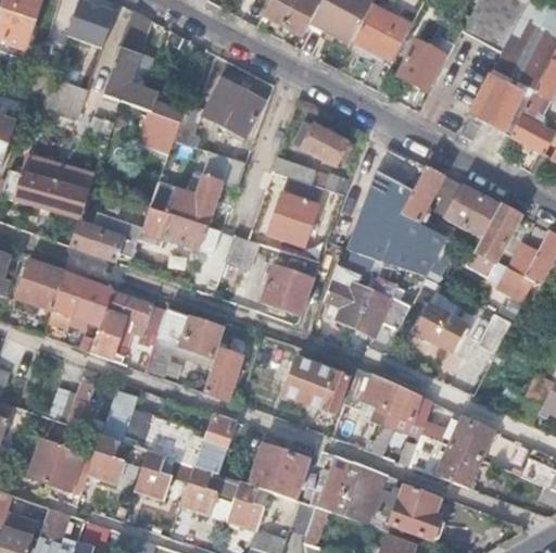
[(1,0),(0,4),(0,39),(25,48),(40,0),(1,0)]
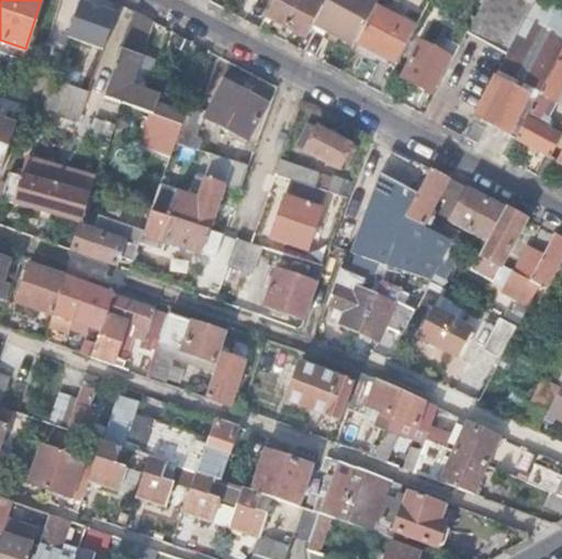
[(105,45),(120,3),(110,0),(79,0),(69,33),(105,45)]
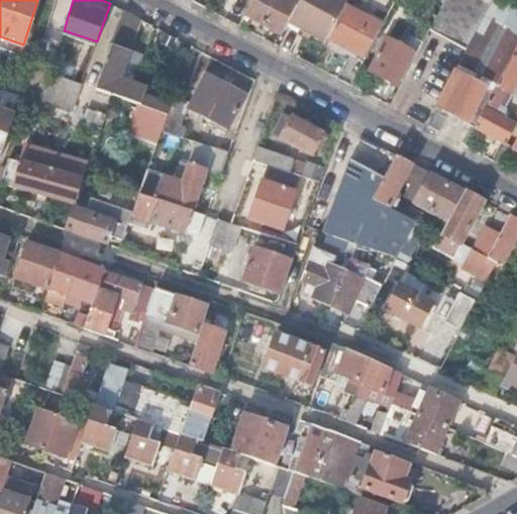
[(249,0),(243,12),(281,32),(287,20),(296,3),(290,0),(249,0)]
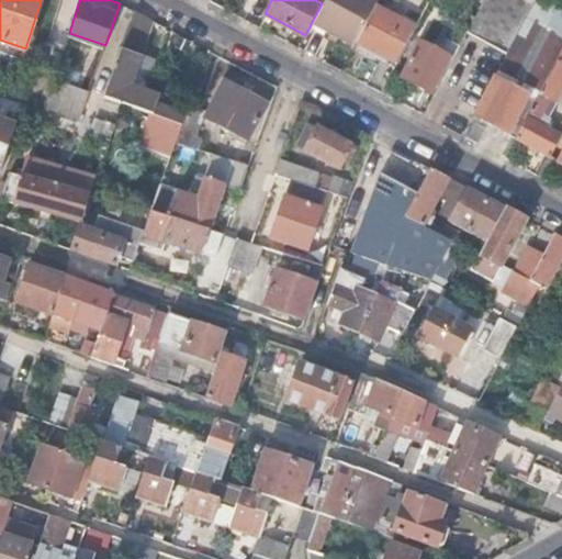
[(323,0),(322,3),(312,22),(353,44),(357,38),(375,3),(377,0),(323,0)]
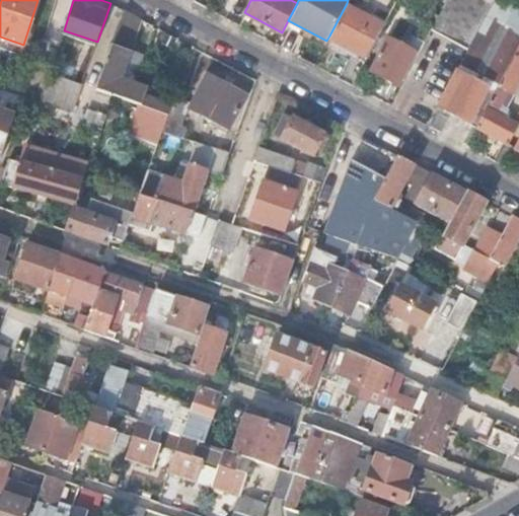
[(518,8),(503,0),(493,0),(467,49),(428,125),(441,131),(448,118),(441,114),(444,108),(476,126),(518,44),(518,8)]
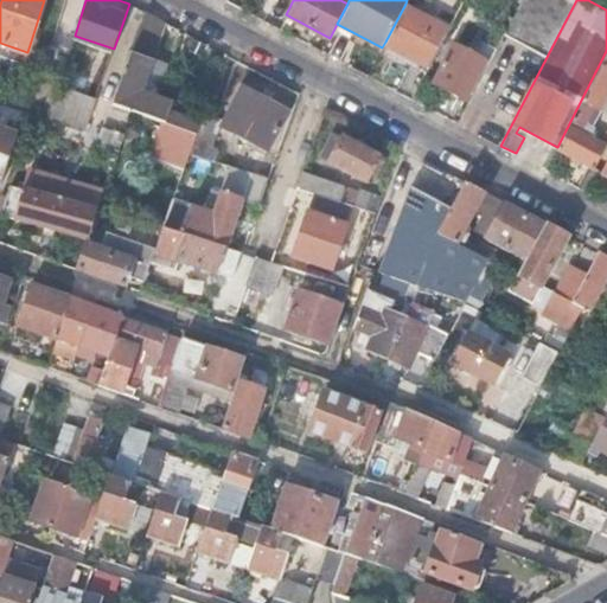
[(519,0),(503,34),(547,57),(576,0),(519,0)]
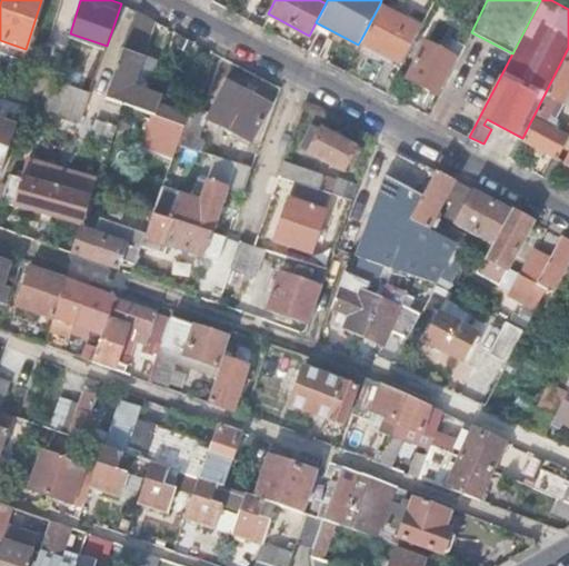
[(420,26),(380,3),(361,39),(402,61),(420,26)]
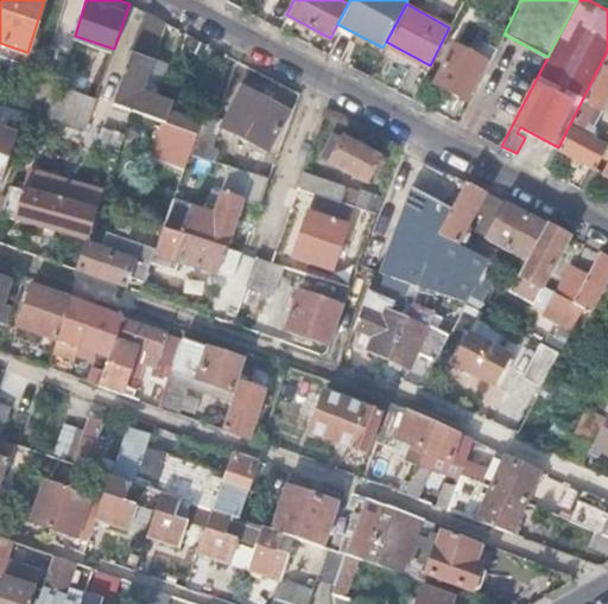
[(145,10),(141,19),(113,103),(158,119),(163,106),(151,101),(139,97),(153,57),(165,20),(145,10)]
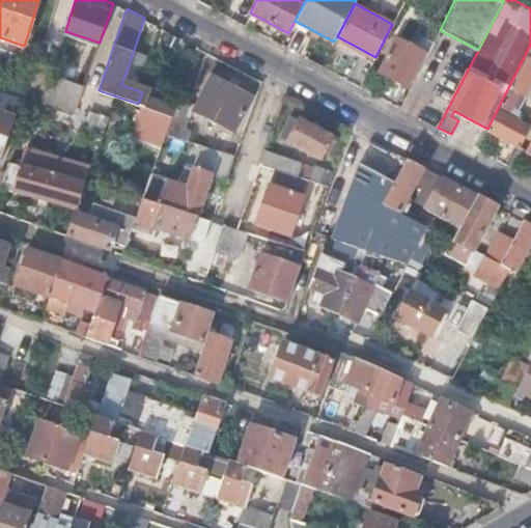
[(409,88),(434,42),(418,33),(411,48),(393,38),(376,71),(409,88)]
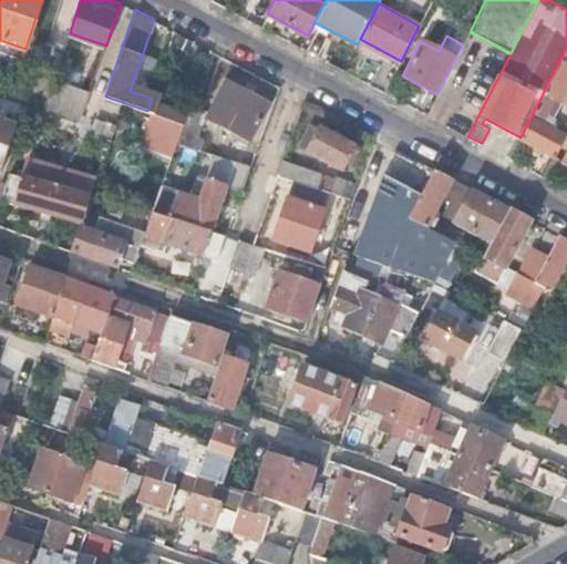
[(566,48),(521,137),(549,153),(538,174),(550,181),(562,160),(555,156),(565,135),(545,124),(550,114),(543,110),(548,101),(558,105),(566,89),(566,48)]
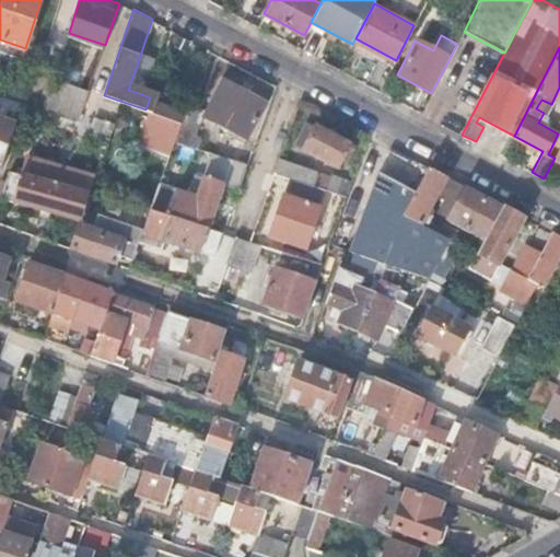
[(152,57),(141,53),(128,90),(139,93),(152,57)]
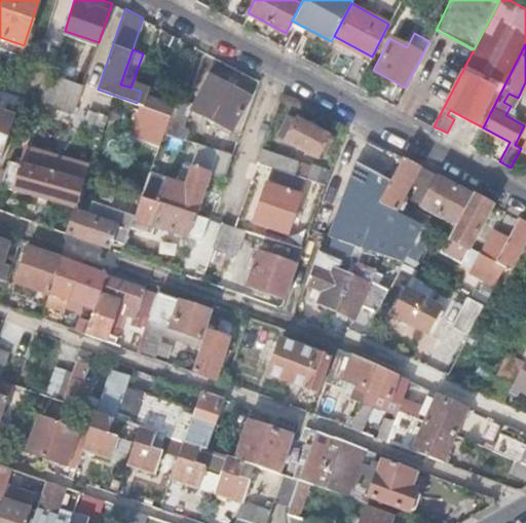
[(74,109),(83,84),(52,73),(44,98),(74,109)]
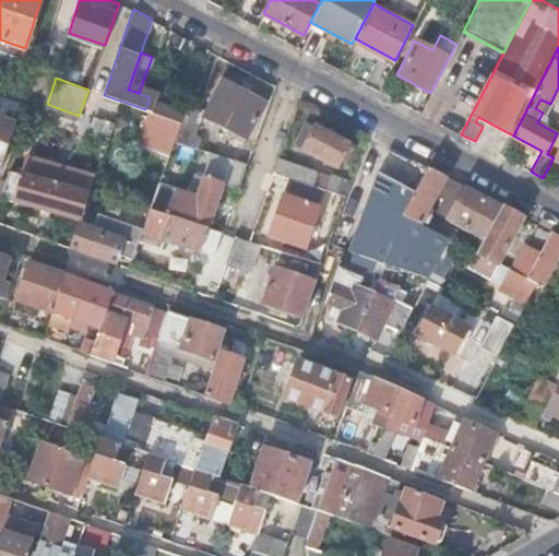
[(227,126),(246,135),(264,102),(223,79),(204,114),(227,126)]
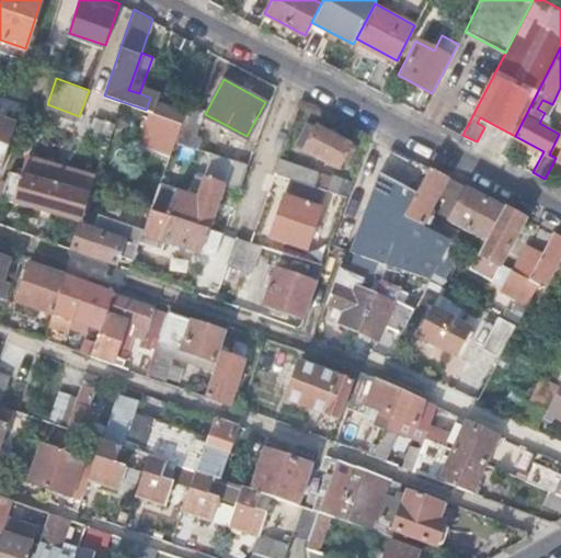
[(150,98),(146,110),(153,113),(181,123),(185,111),(150,98)]
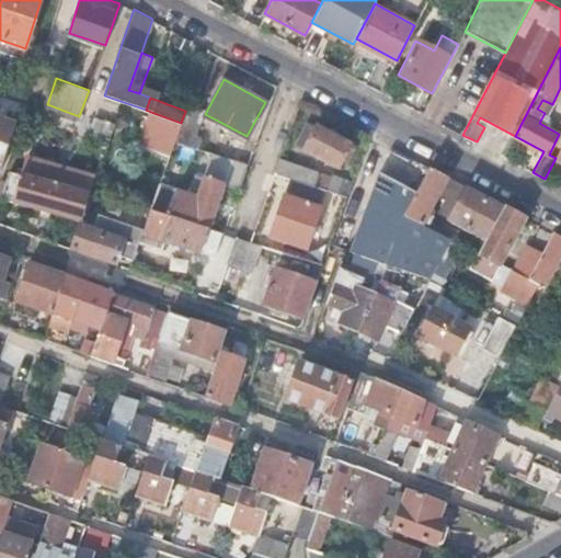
[(203,110),(187,104),(185,111),(181,123),(179,129),(174,140),(197,147),(202,135),(195,132),(203,110)]
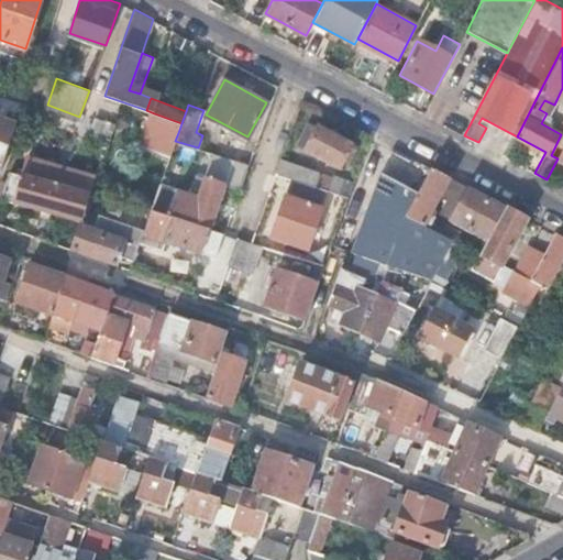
[(0,161),(17,113),(0,107),(0,161)]
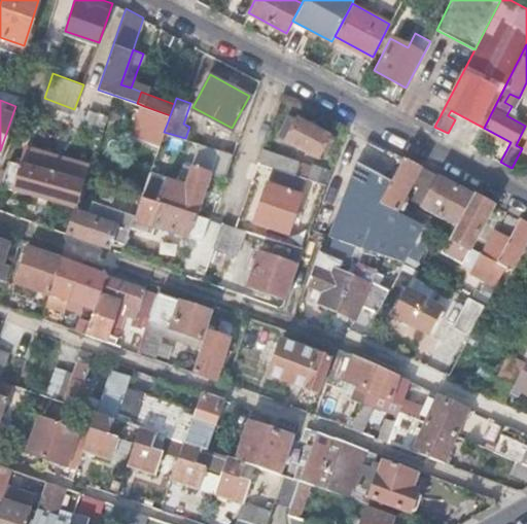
[(168,121),(170,115),(144,106),(138,124),(164,133),(164,132),(168,121)]
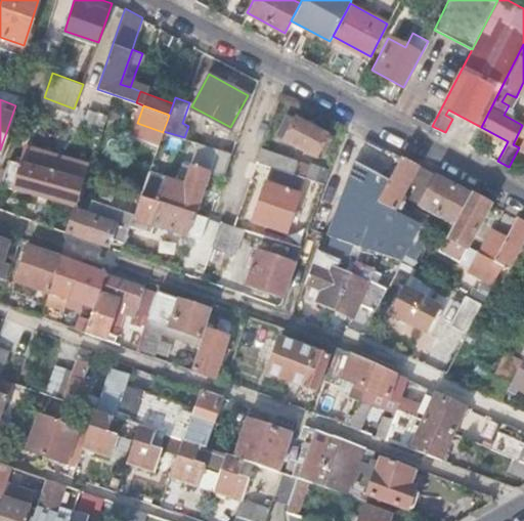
[(318,148),(326,134),(295,117),(294,119),(285,114),(274,133),(282,137),(282,138),(314,156),(318,148)]
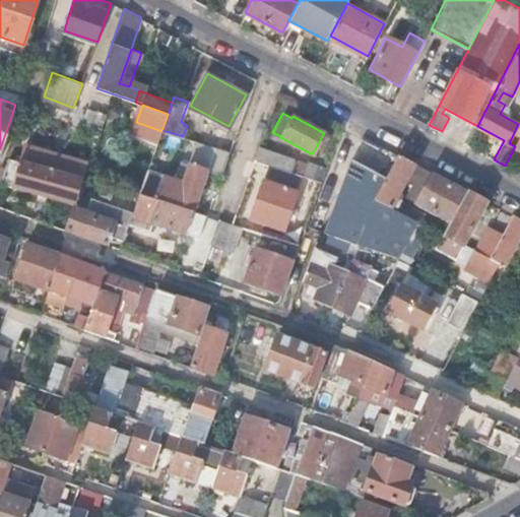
[(225,132),(229,126),(211,117),(208,123),(225,132)]
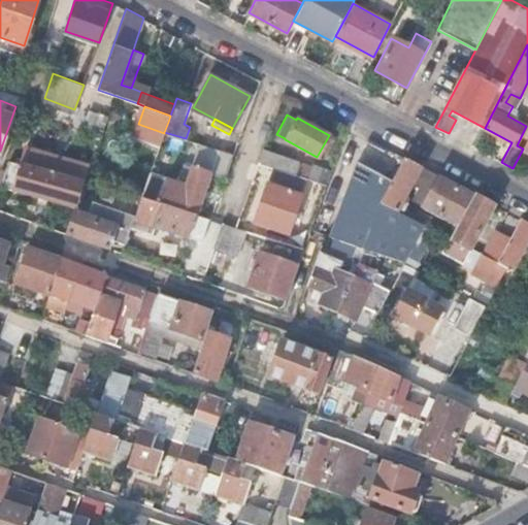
[(334,137),(329,135),(321,150),(326,152),(334,137)]
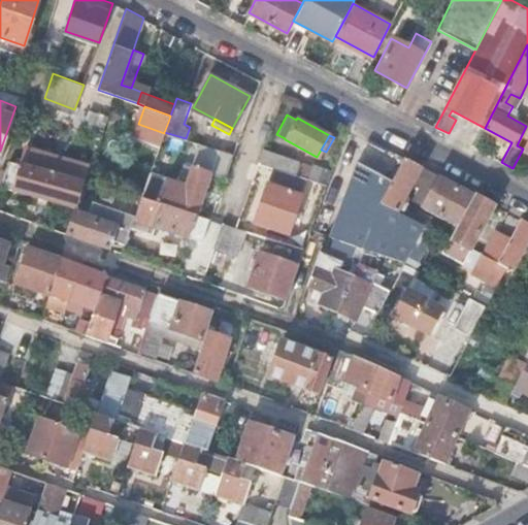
[(179,182),(150,172),(141,198),(195,215),(208,172),(225,177),(232,158),(197,146),(191,165),(186,164),(179,182)]
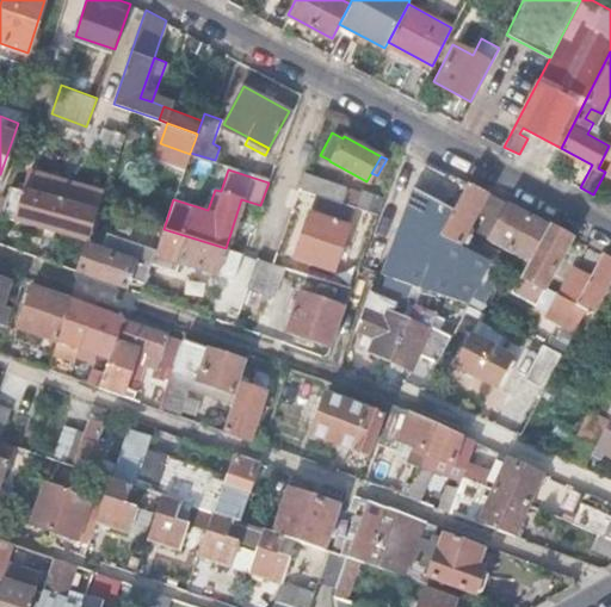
[(355,205),(378,214),(383,198),(359,191),(359,192),(334,185),(335,181),(303,172),(298,187),(315,192),(355,205)]
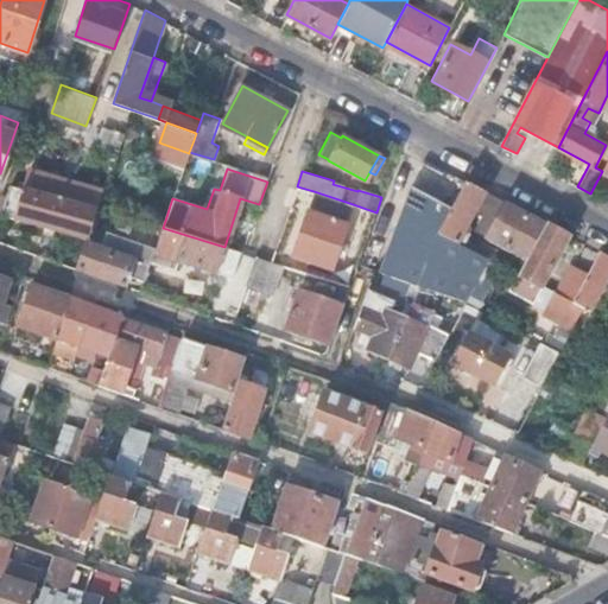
[(464,180),(451,205),(437,231),(457,242),(468,221),(473,210),(483,190),(464,180)]
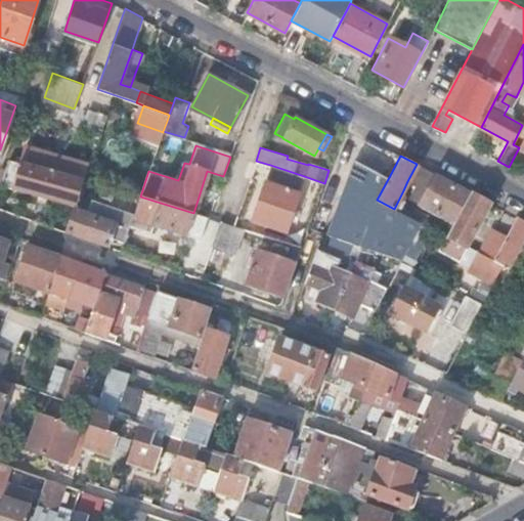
[(2,184),(75,206),(83,180),(10,160),(2,184)]
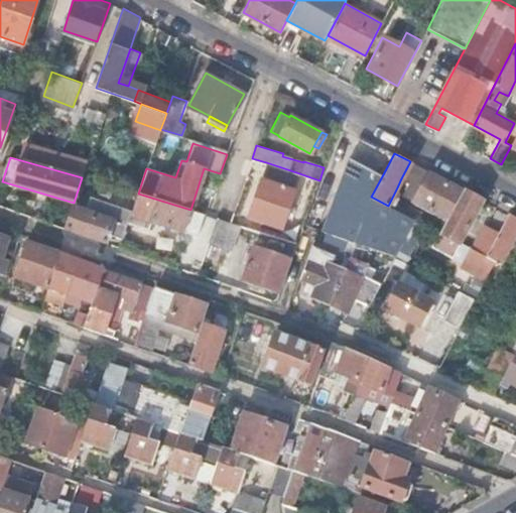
[(428,171),(410,161),(401,178),(407,182),(401,194),(413,201),(428,171)]
